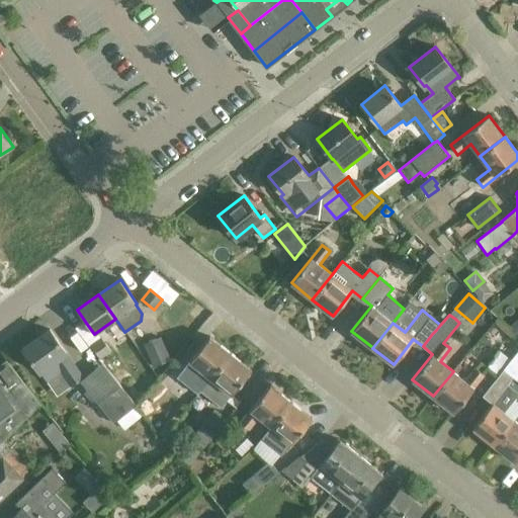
[(86,323),(78,328),(91,346),(100,360),(111,352),(102,339),(99,341),(94,334),(86,323)]
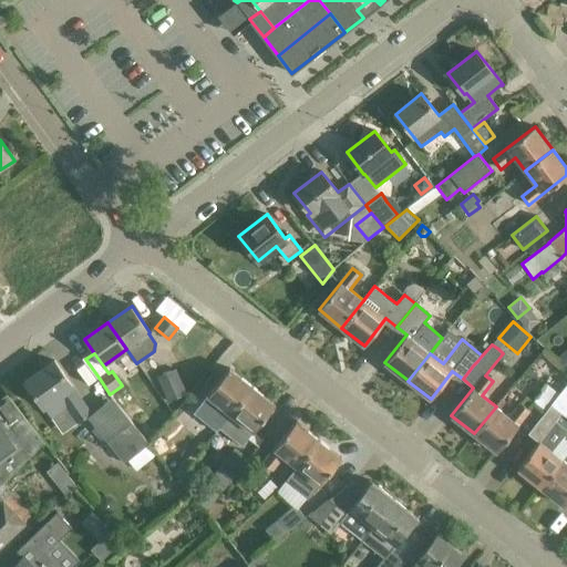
[(78,423),(91,414),(72,388),(73,387),(54,360),(26,381),(43,409),(44,408),(51,418),(66,408),(78,423)]
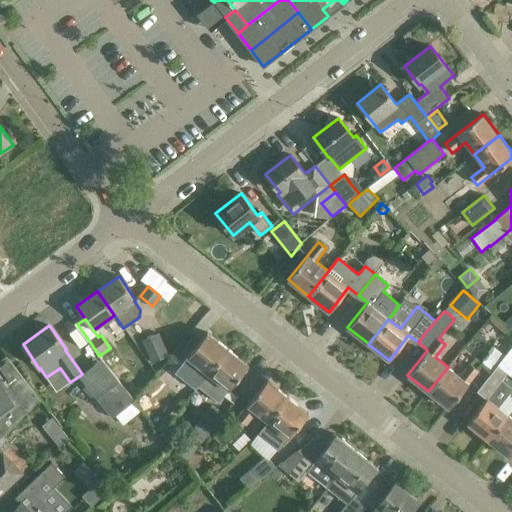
[(208,373),(228,349),(207,332),(175,373),(196,390),(198,387),(208,373)]
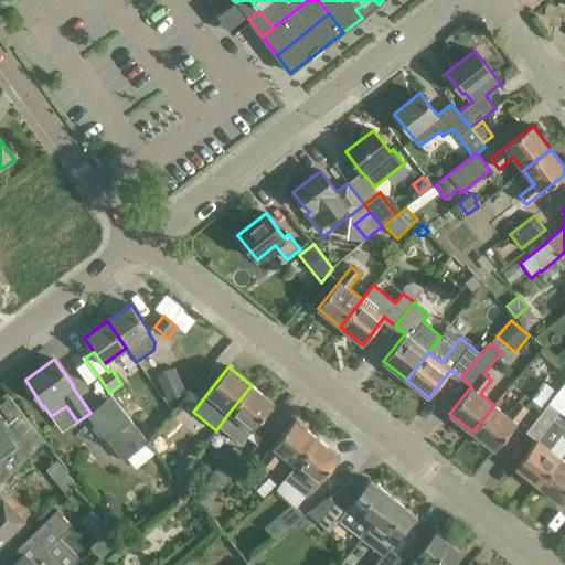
[(176,371),(158,379),(167,403),(184,395),(176,371)]
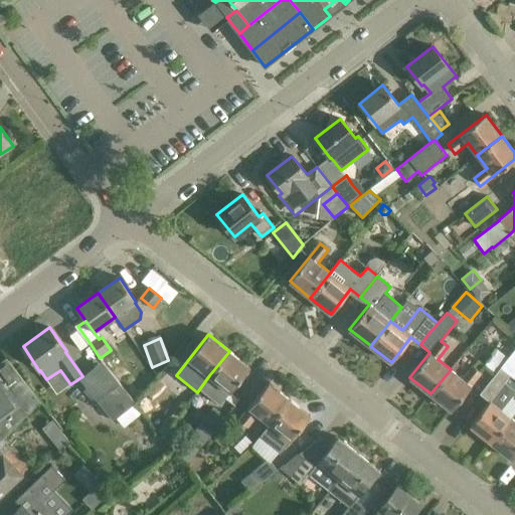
[(496,349),(483,365),(494,374),(510,355),(511,353),(502,346),(499,350),(496,349)]
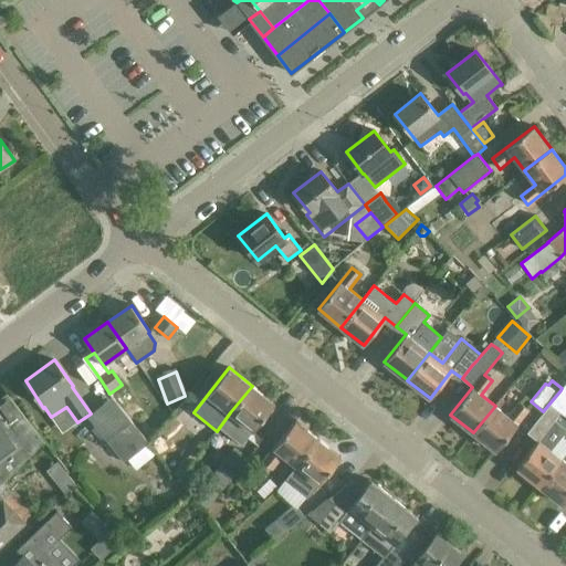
[(538,485),(565,451),(565,439),(562,437),(565,431),(565,421),(558,416),(561,412),(565,417),(565,416),(565,383),(563,388),(562,388),(561,390),(543,411),(555,420),(516,468),(538,485)]
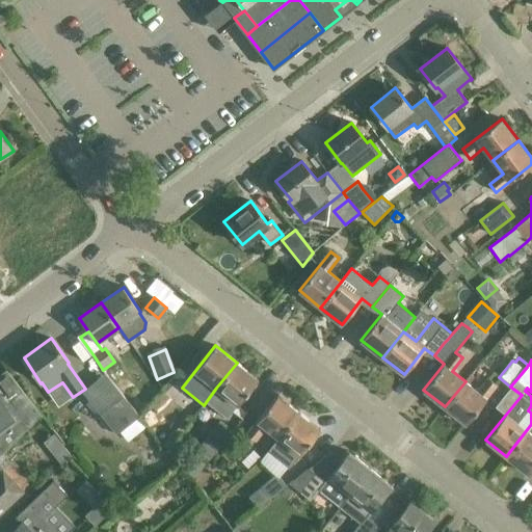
[(227,419),(258,379),(237,363),(216,388),(206,402),(227,419)]
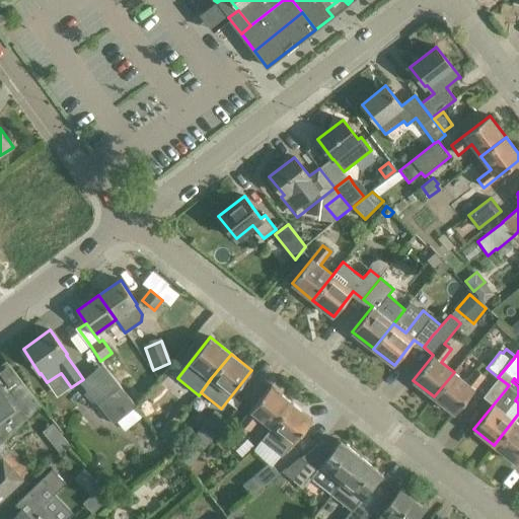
[(0,444),(3,442),(42,404),(6,360),(0,364),(0,444)]
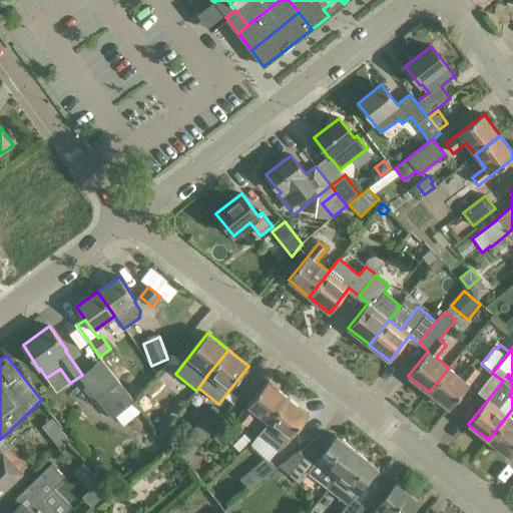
[(429,392),(450,409),(479,371),(471,364),(460,377),(449,368),(429,392)]
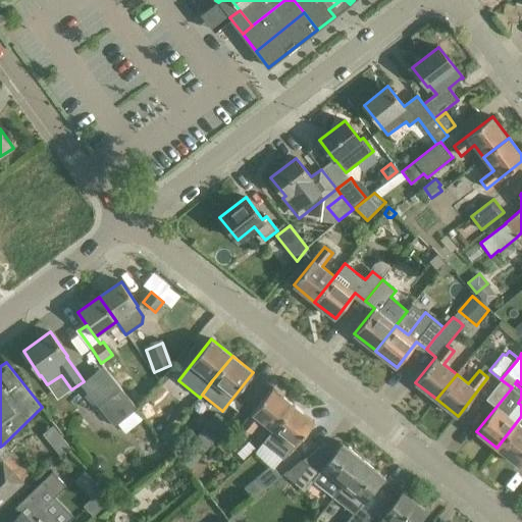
[(138,408),(126,395),(120,386),(97,406),(114,427),(118,424),(126,433),(145,419),(137,409),(138,408)]
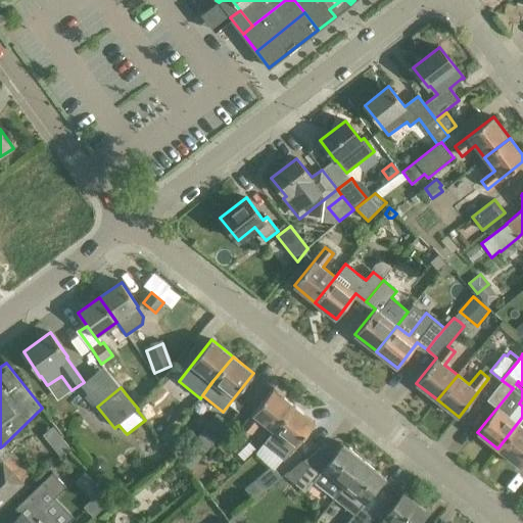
[(274,430),(294,406),(273,388),(242,427),(250,433),(260,420),(274,430)]
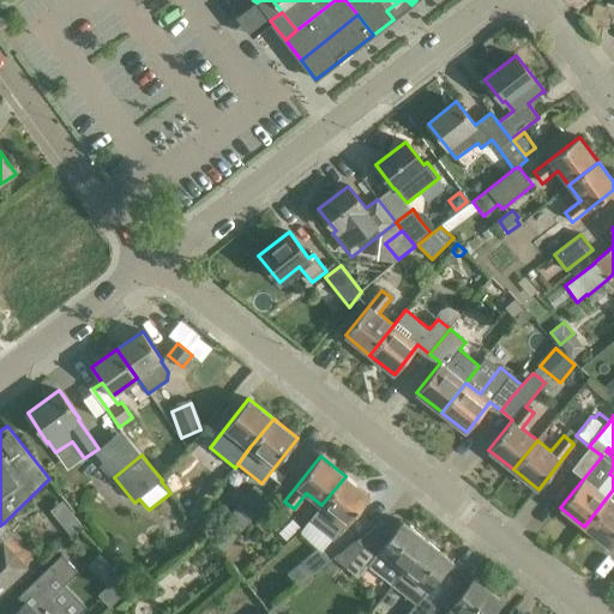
[(335,541),(369,495),(345,476),(321,505),(308,521),(324,533),(335,541)]
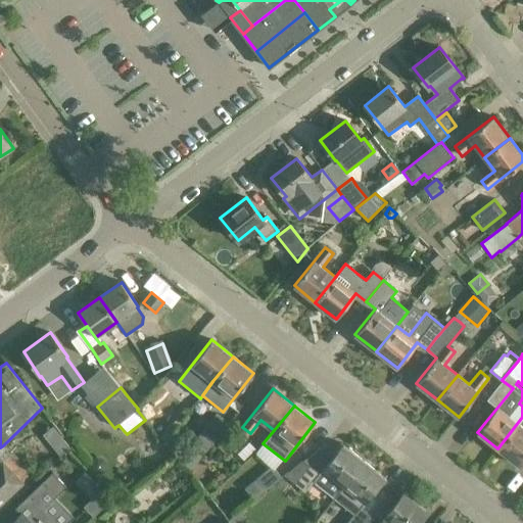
[(218,414),(195,442),(206,452),(229,423),(218,414)]
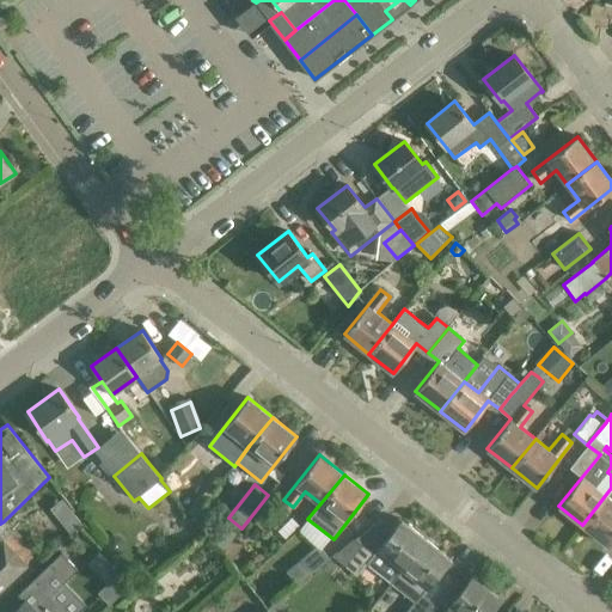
[(606,496),(582,525),(607,545),(611,539),(611,500),(607,496),(606,496)]
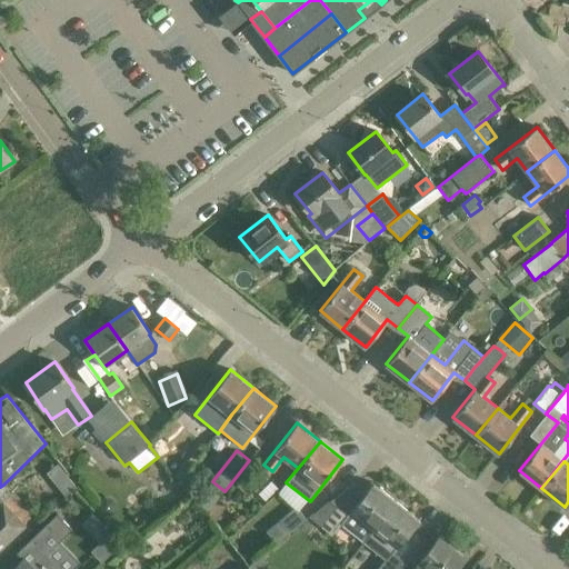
[(332,498),(309,518),(332,536),(341,525),(363,541),(396,501),(373,483),(366,492),(351,511),(350,512),(332,498)]
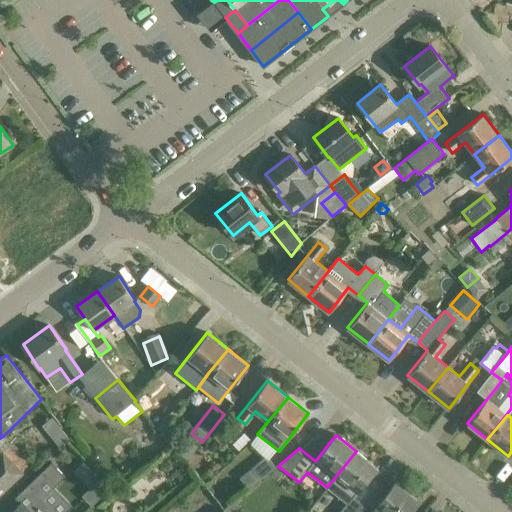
[(0,454),(0,493),(22,473),(22,472),(31,462),(12,442),(0,454)]
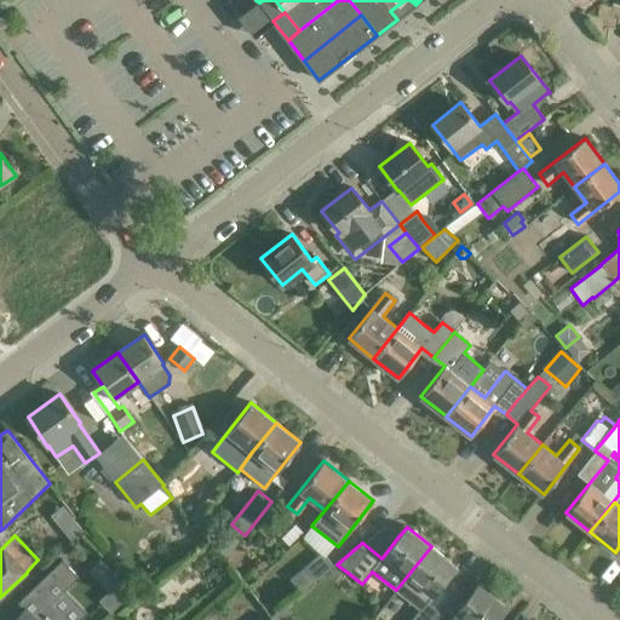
[(224,541),(217,550),(228,557),(240,541),(233,537),(228,544),(224,541)]
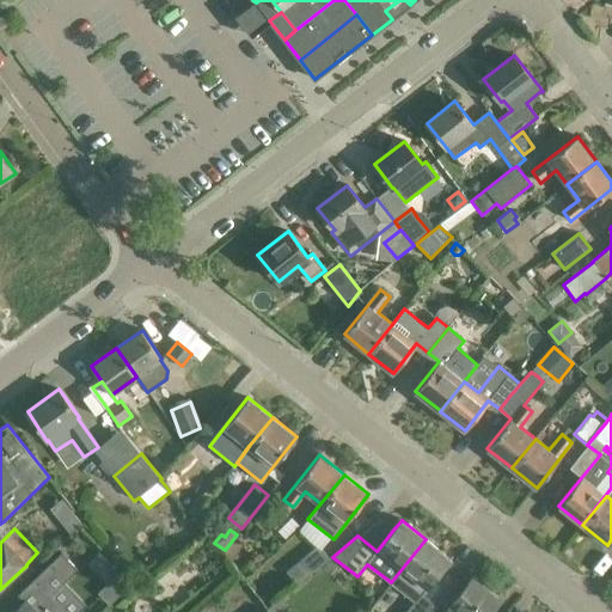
[(111,555),(118,555),(126,551),(126,542),(121,536),(112,536),(108,540),(106,549),(111,555)]
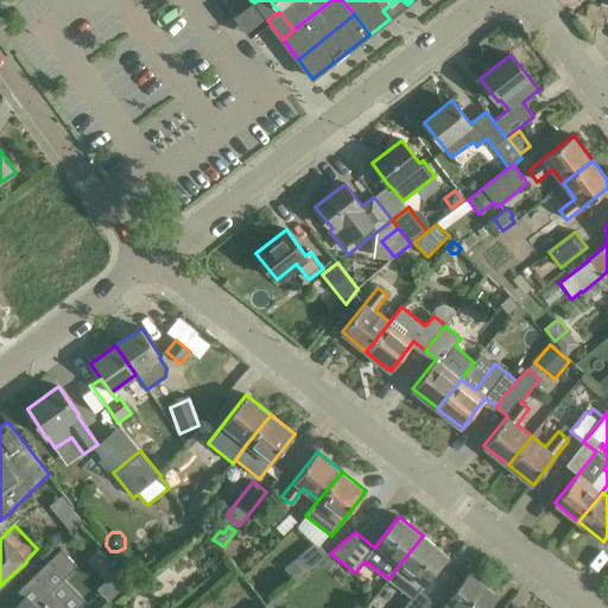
[(423,584),(447,555),(423,536),(388,578),(412,597),(403,607),(401,607),(400,607),(423,607),(432,596),(422,588),(423,584)]
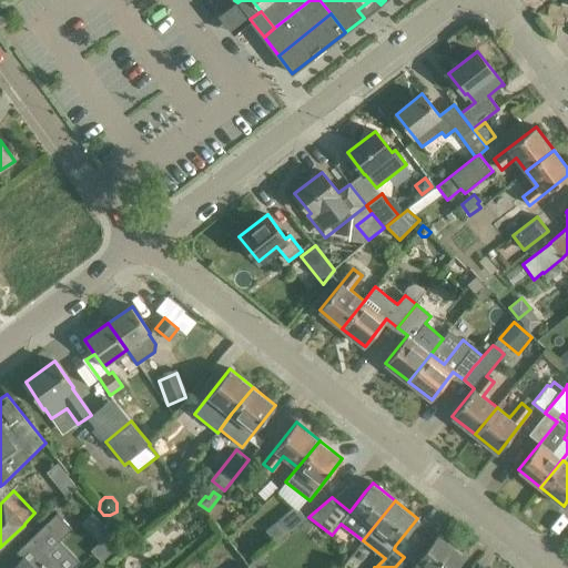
[(296,506),(277,523),(287,535),(306,519),(296,506)]
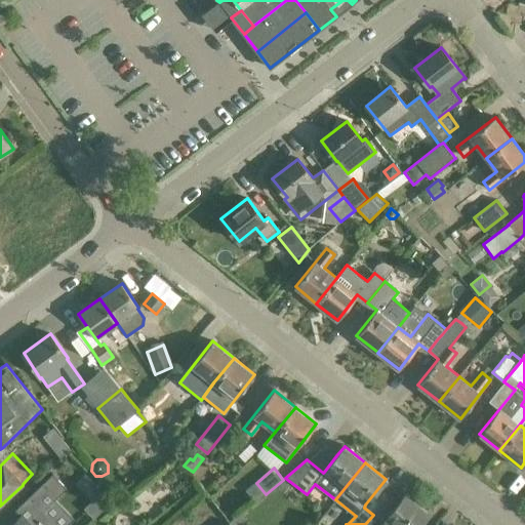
[(22,514),(9,524),(53,524),(41,512),(54,498),(66,488),(52,474),(16,509),(19,512),(22,514)]
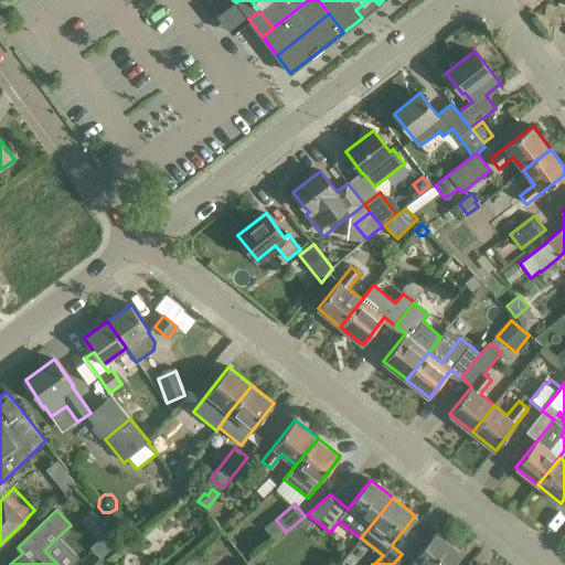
[(91,547),(100,558),(120,539),(110,529),(99,539),(91,547)]
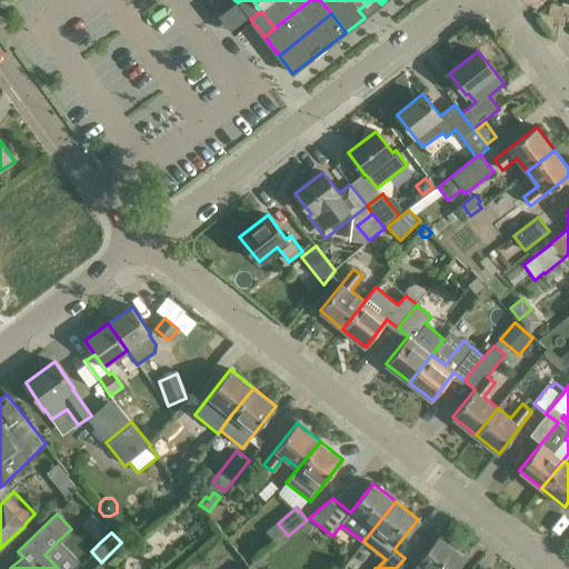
[(455,568),(466,557),(439,536),(432,546),(418,565),(417,563),(415,567),(412,568),(455,568)]
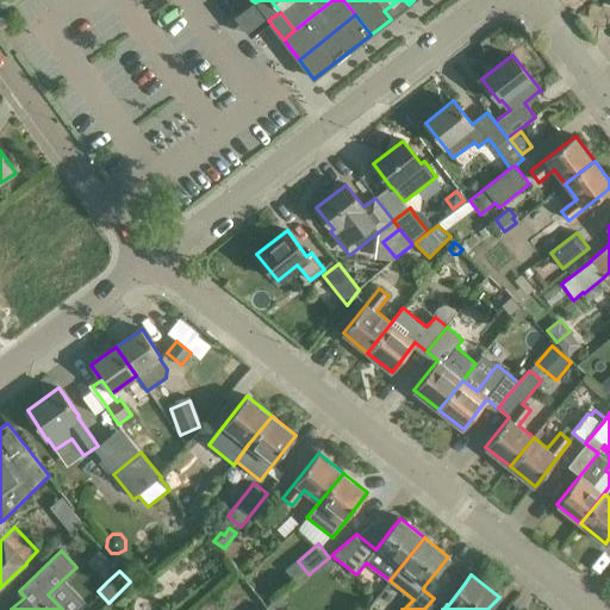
[(279,598),(267,608),(268,609),(291,609),(290,609),(279,597),(279,598)]
